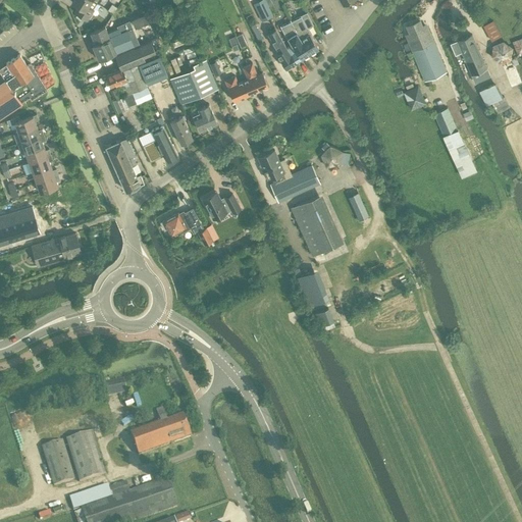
[(98,3),(93,0),(71,0),(71,1),(79,5),(74,11),(87,19),(94,9),(93,8),(97,3),(98,3)]
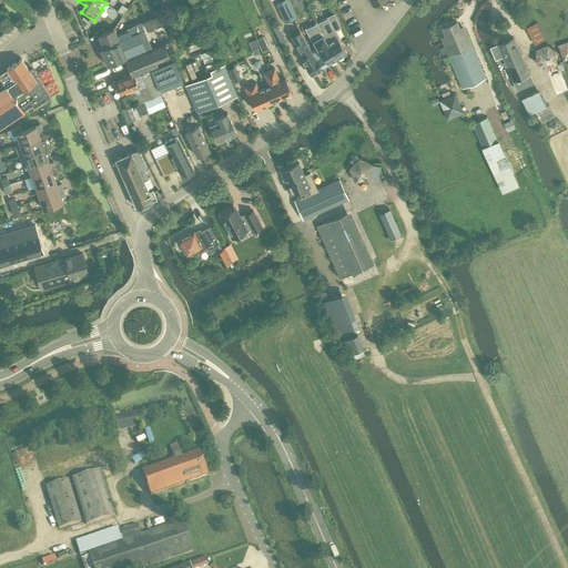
[(288,0),(282,0),(275,3),(285,23),(297,17),(288,0)]
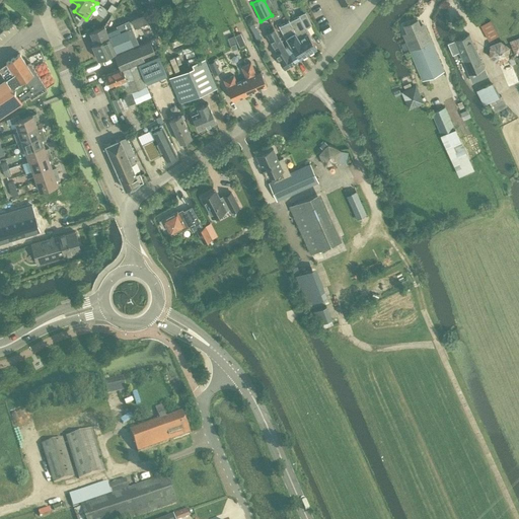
[(117,7),(116,7),(112,3),(106,9),(113,13),(117,7)]
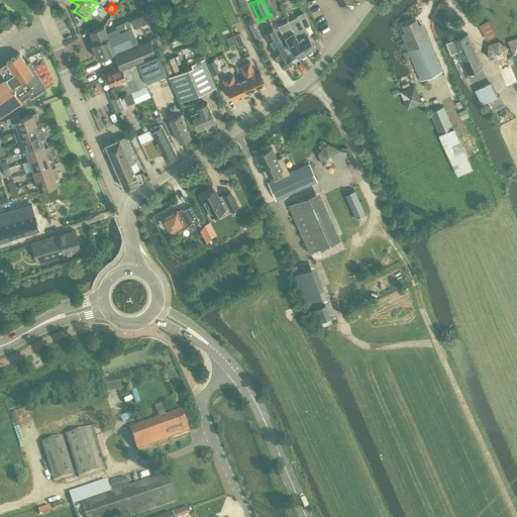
[(294,32),(297,38),(306,54),(315,47),(302,28),(310,25),(304,12),(297,15),(298,16),(288,21),(294,32)]
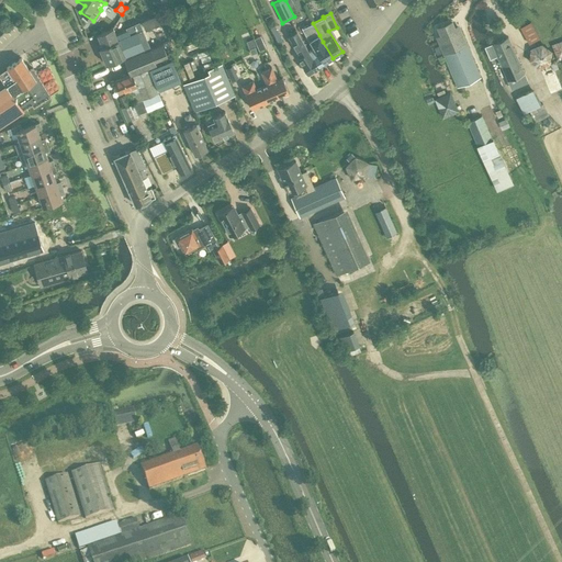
[(155,15),(143,21),(146,29),(158,23),(155,15)]
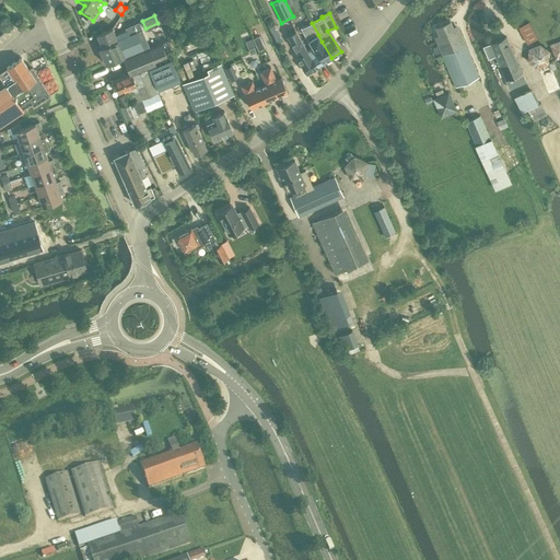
[(529,21),(518,26),(527,43),(538,37),(529,21)]
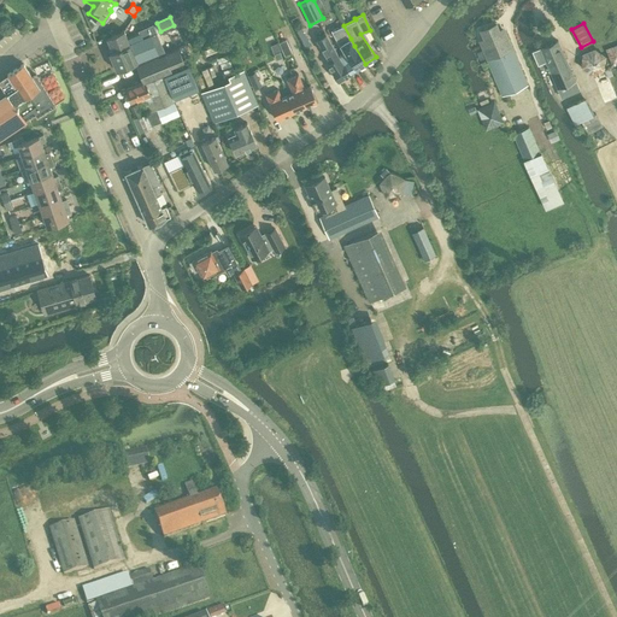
[(124,30),(106,37),(110,46),(112,51),(156,33),(156,31),(153,24),(137,30),(139,33),(128,37),(124,30)]
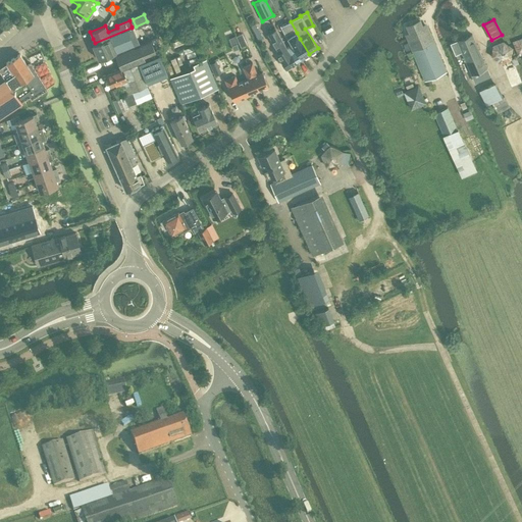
[(406,25),(410,34),(406,35),(408,39),(407,39),(409,45),(412,52),(425,81),(447,71),(427,27),(423,28),(419,20),(406,25)]
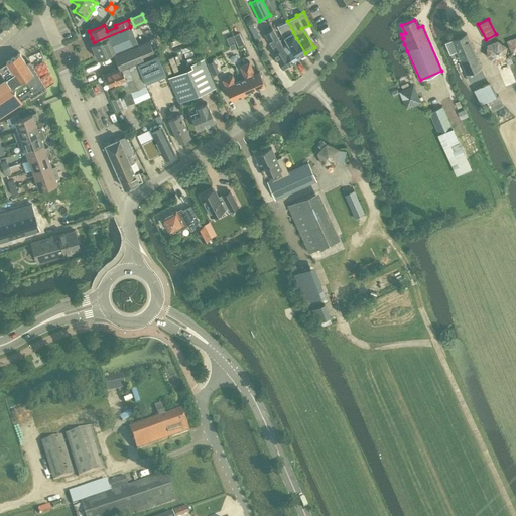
[(293,32),(287,21),(277,26),(283,37),(285,36),(289,43),(283,46),(292,61),(305,53),(296,38),(293,32)]
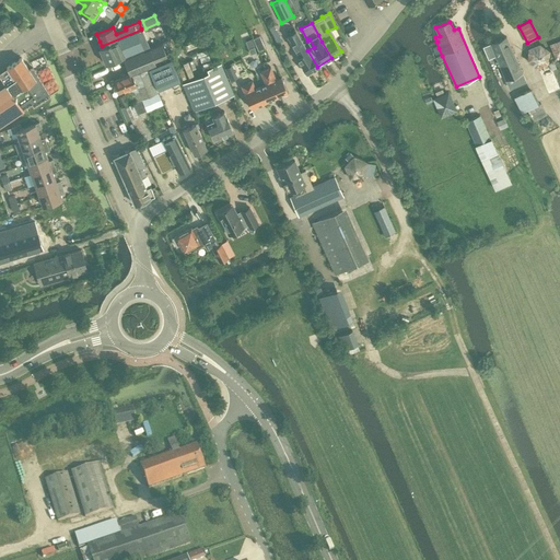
[(102,46),(98,47),(102,55),(146,37),(141,28),(141,30),(102,46)]
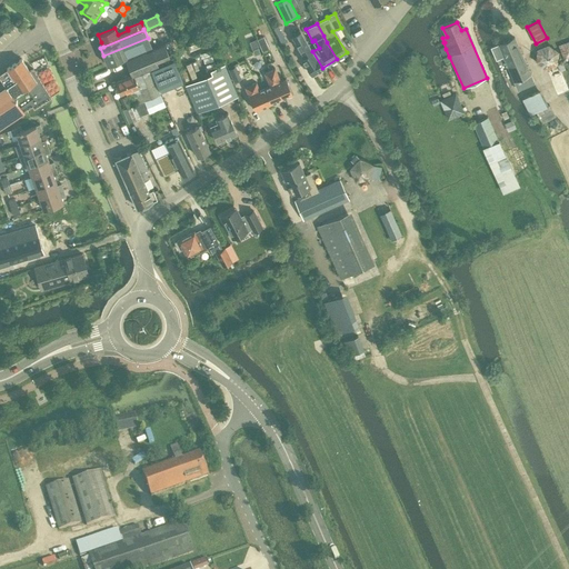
[(322,68),(312,51),(300,31),(292,37),(305,57),(301,58),(312,75),(322,68)]
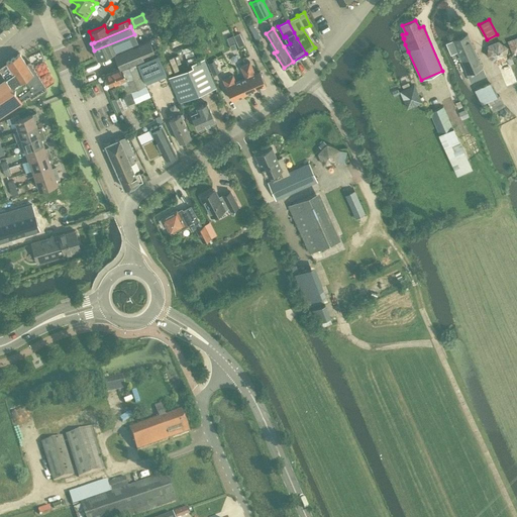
[(239,33),(234,35),(238,46),(244,44),(239,33)]
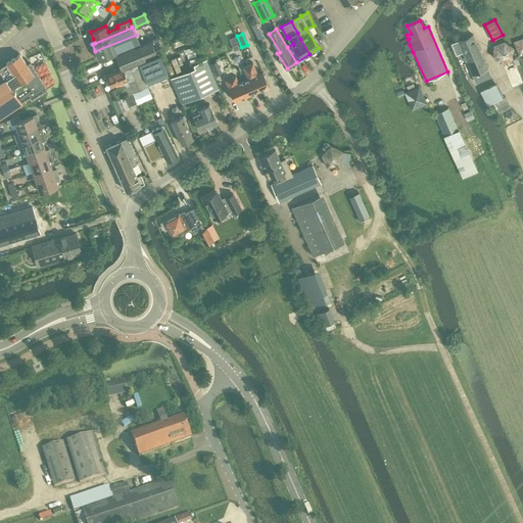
[(491,76),(473,34),(458,41),(452,43),(456,55),(463,52),(473,77),(476,83),(491,76)]
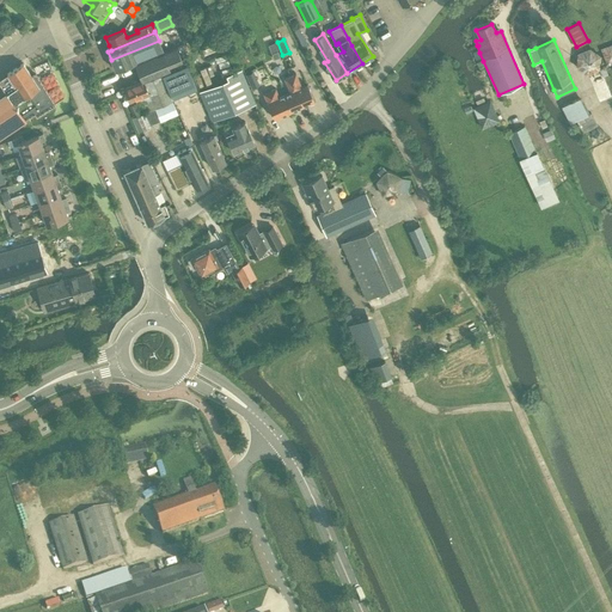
[(159,41),(111,60),(115,69),(163,49),(159,41)]
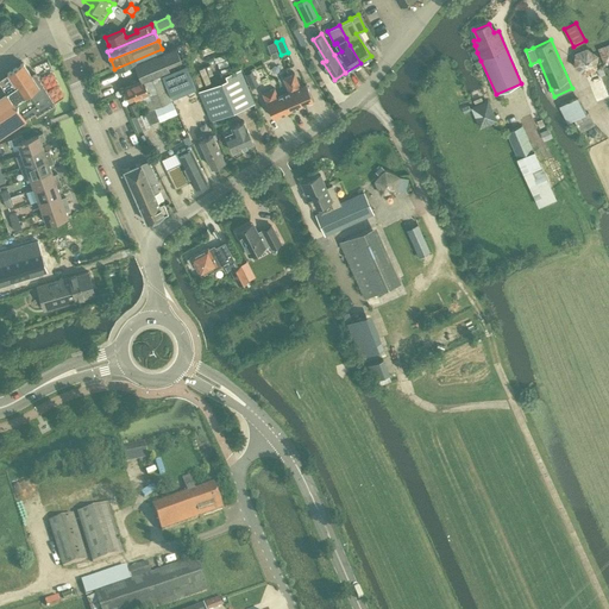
[(608,44),(597,49),(603,66),(608,64),(608,63),(608,44)]
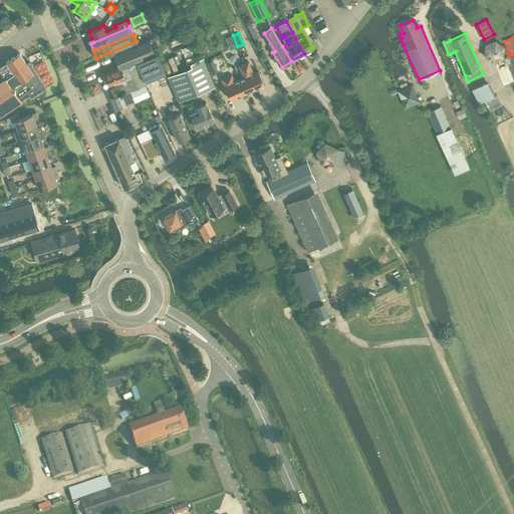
[(505,46),(495,39),(485,44),(483,55),(493,62),(503,58),(505,46)]
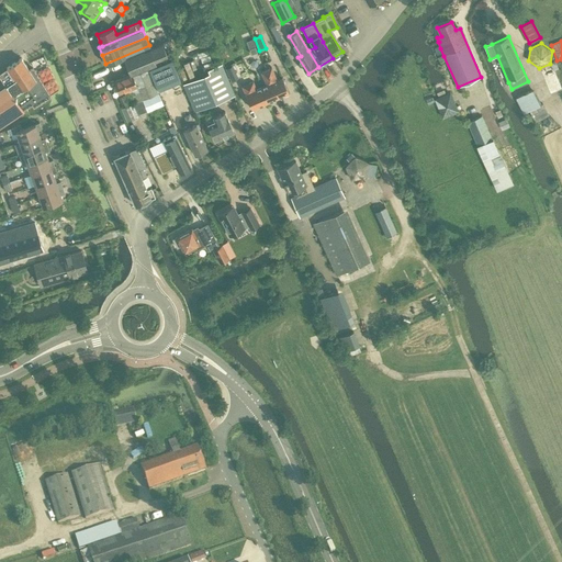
[(130,75),(113,81),(116,88),(119,94),(130,90),(135,102),(158,92),(148,69),(148,68),(157,64),(155,60),(167,55),(163,44),(124,59),(130,75)]
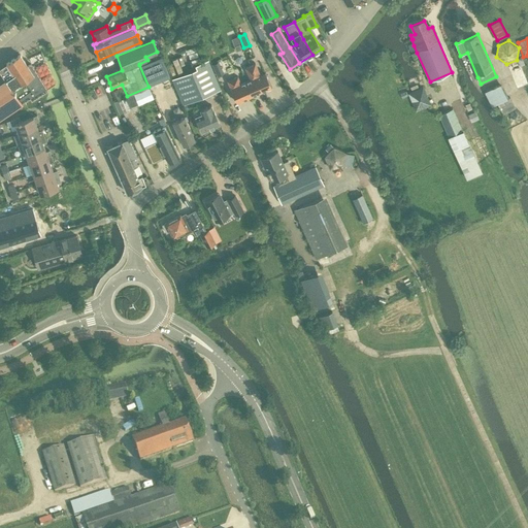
[(0,118),(23,103),(22,102),(24,101),(30,97),(32,99),(46,90),(47,89),(42,81),(32,65),(31,64),(28,66),(20,54),(6,63),(13,75),(1,83),(0,84),(0,118)]
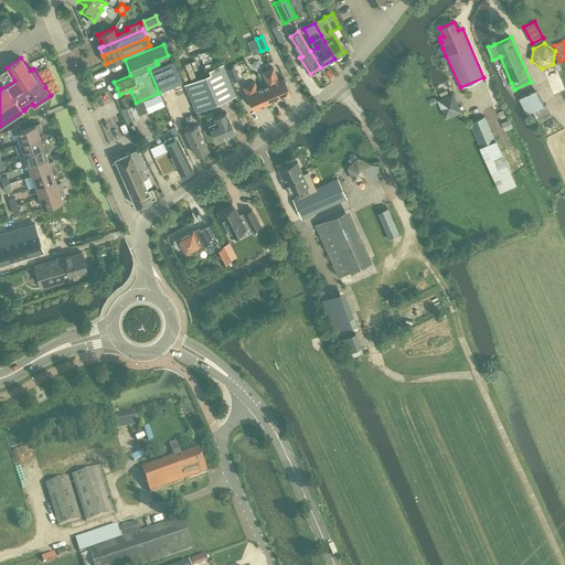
[(184,83),(183,84),(184,85),(190,98),(195,112),(233,96),(230,88),(220,64),(215,66),(209,70),(211,72),(184,83)]
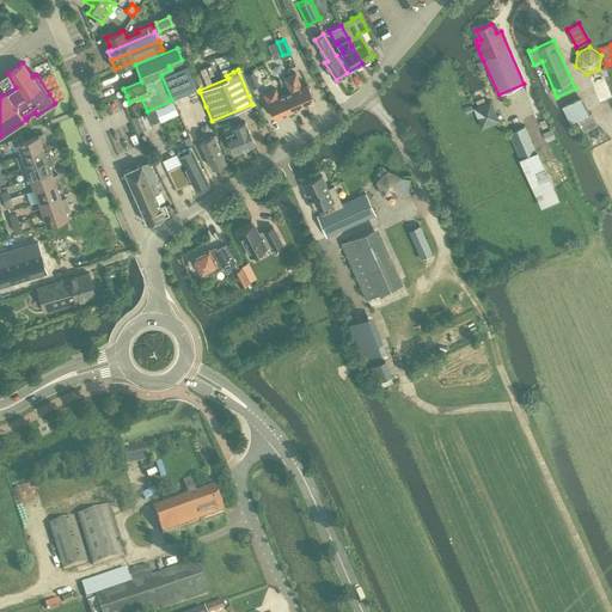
[(189,71),(166,80),(175,101),(199,91),(189,71)]
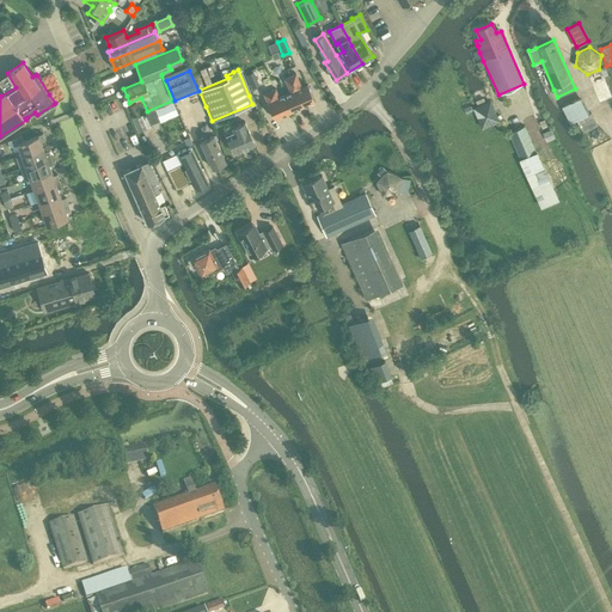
[(295,73),(289,75),(304,105),(314,101),(313,96),(307,84),(301,86),(295,73)]
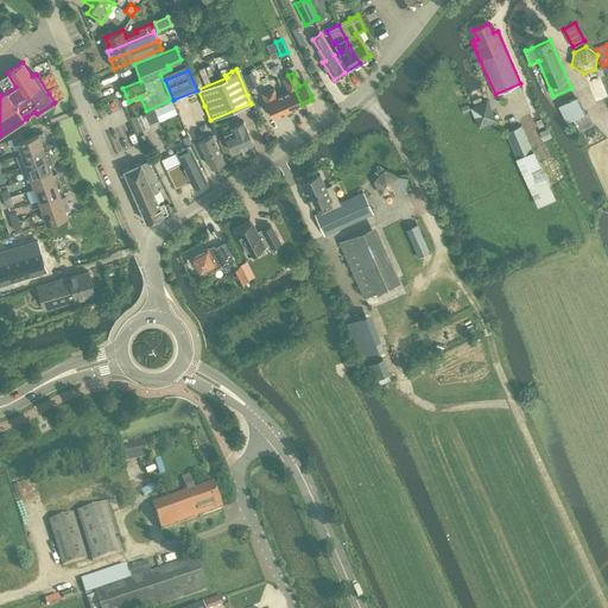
[(286,76),(282,77),(287,90),(283,93),(290,111),(299,106),(302,105),(287,75),(286,76)]
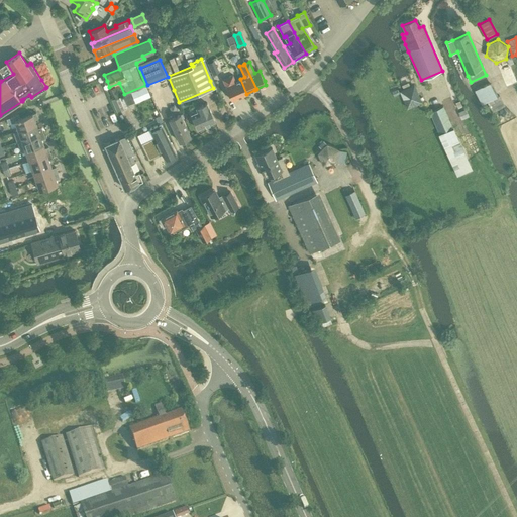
[(233,74),(222,79),(223,81),(232,100),(243,95),(246,94),(240,79),(237,81),(236,81),(233,74)]
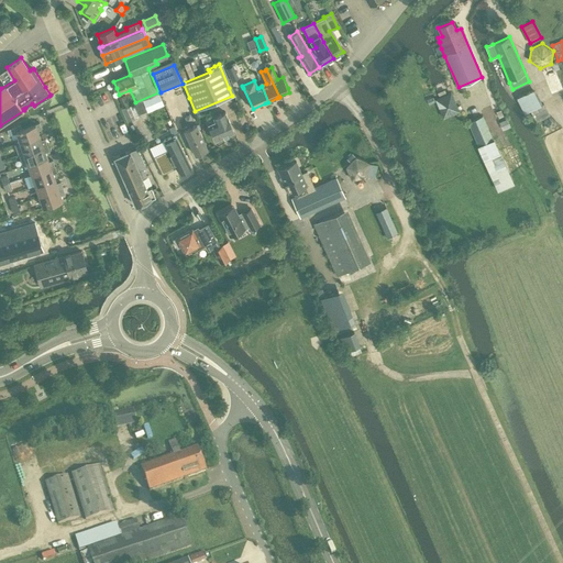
[(522,95),(517,98),(522,109),(525,113),(530,111),(537,122),(550,116),(543,103),(542,103),(541,105),(532,89),(522,95)]
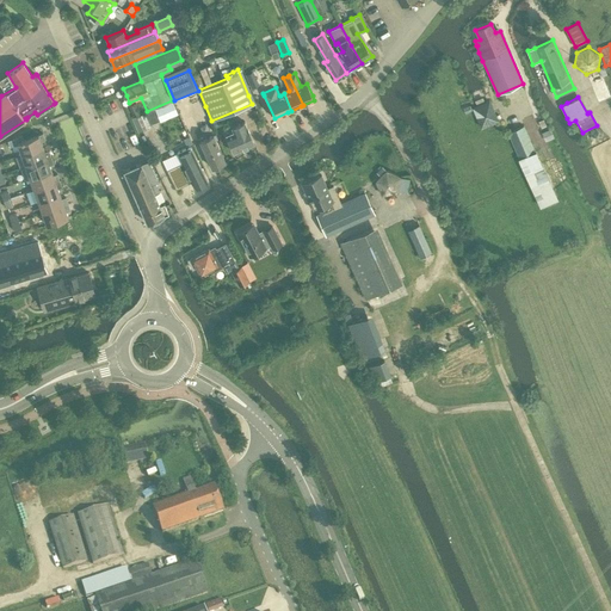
[(140,112),(135,102),(129,104),(134,115),(140,112)]
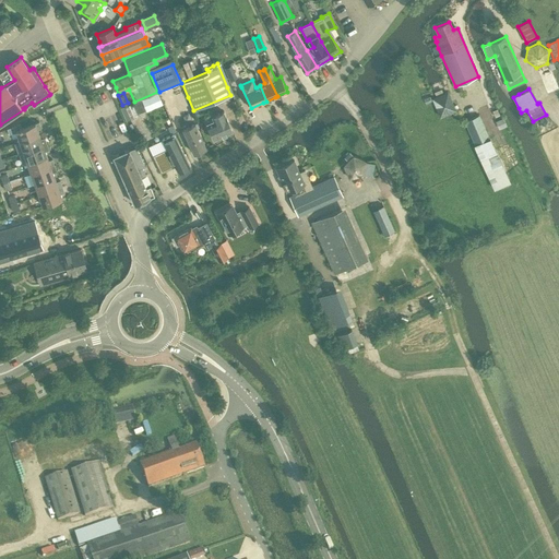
[(157,93),(141,99),(146,111),(163,105),(157,93)]
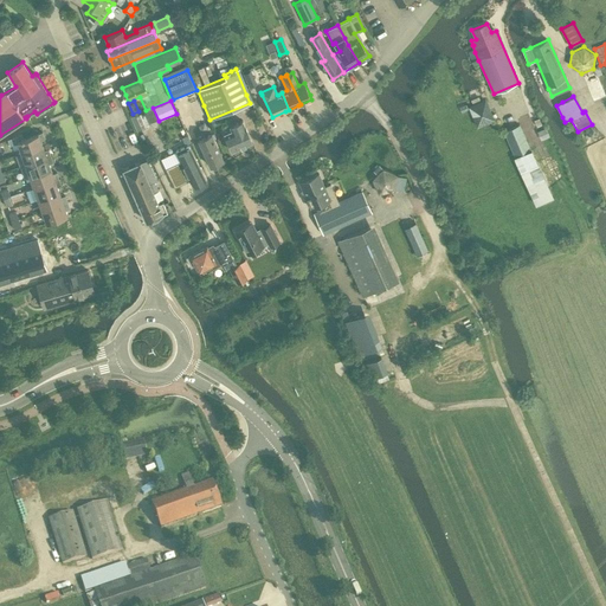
[(485,101),(469,108),(477,127),(494,120),(485,101)]
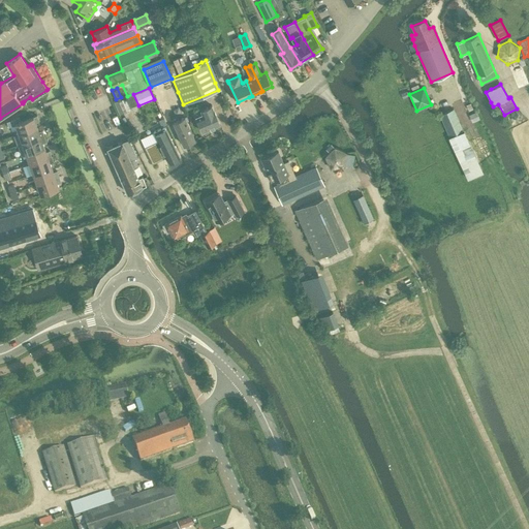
[(125,97),(118,100),(123,113),(130,110),(125,97)]
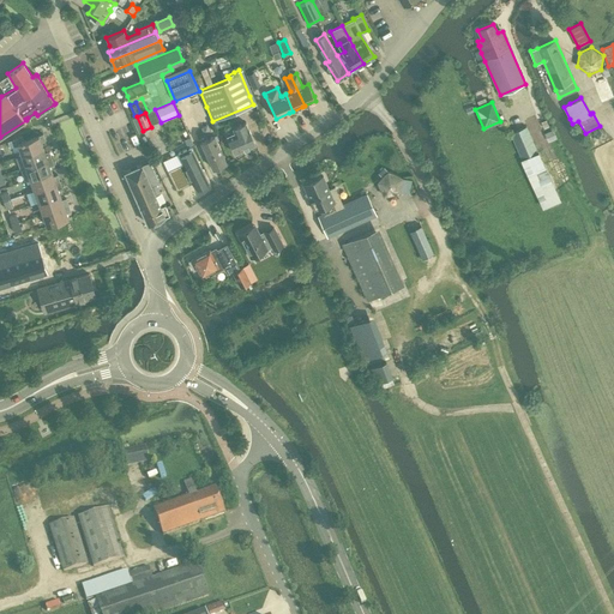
[(256,144),(246,122),(233,128),(235,132),(227,136),(235,154),(256,144)]
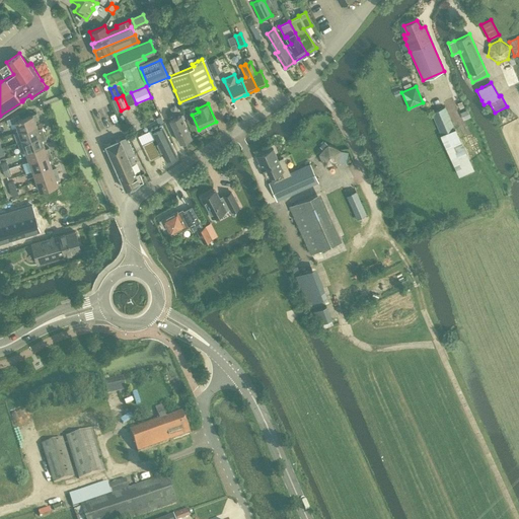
[(445,106),(431,113),(441,135),(454,129),(445,106)]
